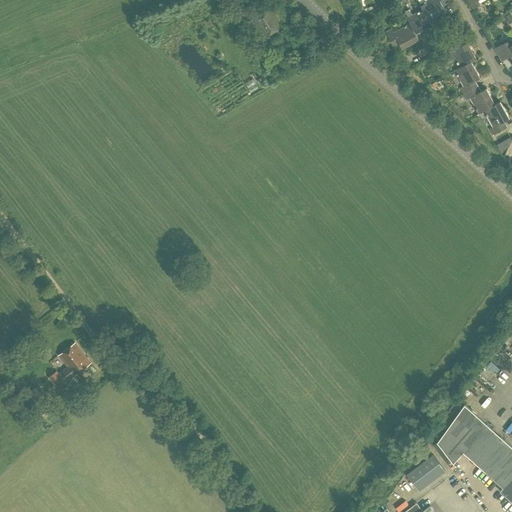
[(238,16),(252,8),(253,8),(248,0),(243,0),(233,5),(238,16)]
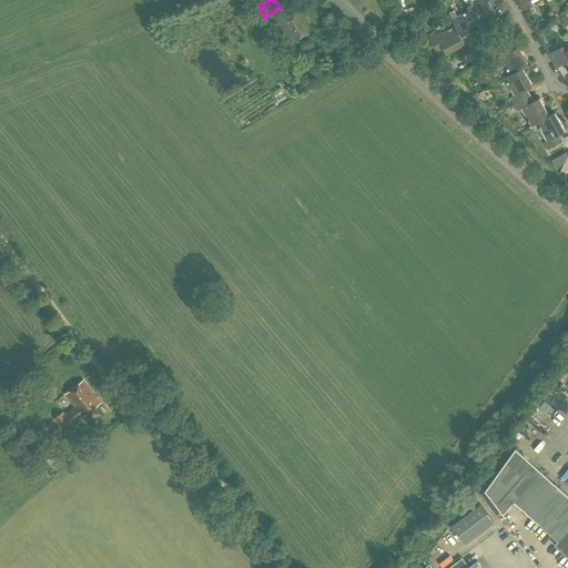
[(396,0),(401,16),(405,14),(402,0),(396,0)]
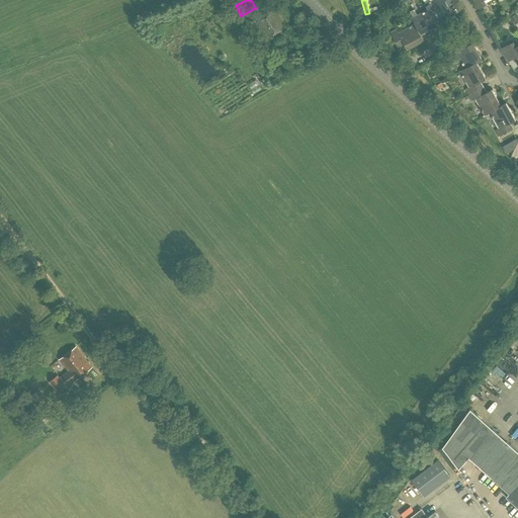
[(432,0),(426,4),(429,9),(435,20),(452,11),(448,6),(454,2),(452,0),(432,0)]
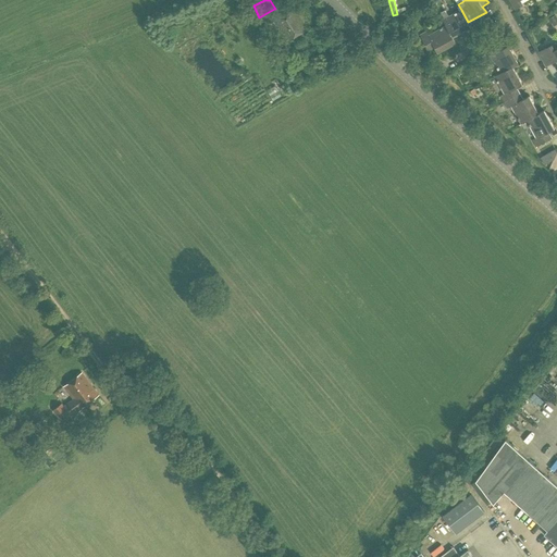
[(289,41),(308,28),(294,8),(274,21),(289,41)]
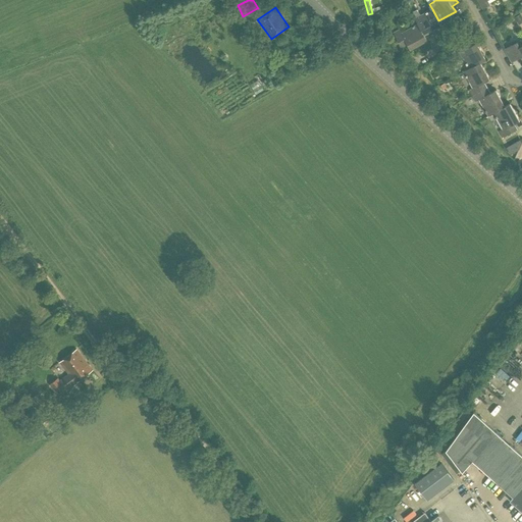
[(442,27),(438,20),(432,9),(421,15),(417,9),(412,12),(415,18),(416,18),(418,23),(425,36),(442,27)]
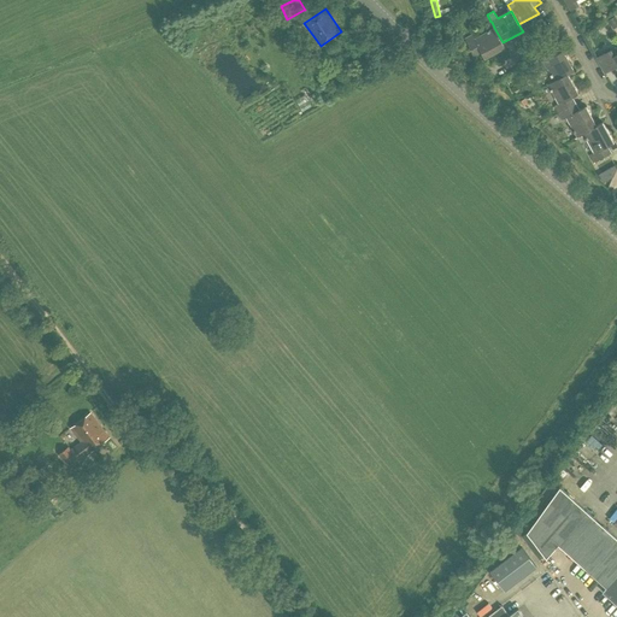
[(506,48),(503,42),(494,28),(475,39),(472,34),(465,39),(475,57),(482,53),(486,59),(506,48)]
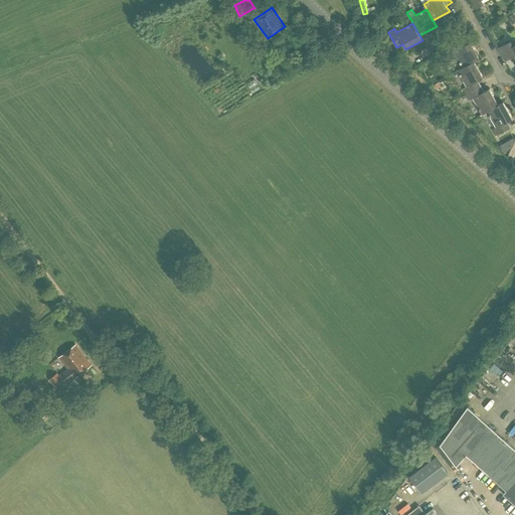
[(463,67),(475,61),(480,58),(471,41),(454,51),(463,67)]
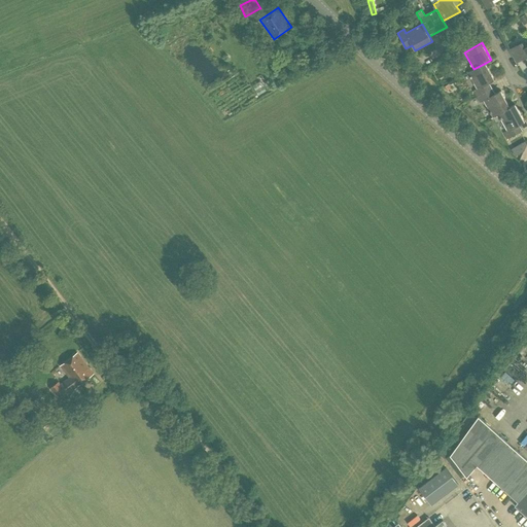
[(526,46),(525,47),(522,42),(508,49),(517,63),(526,57),(526,46)]
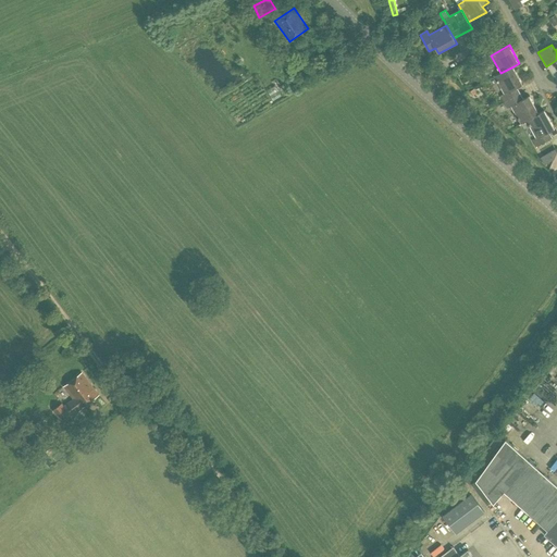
[(520,94),(518,88),(523,85),(514,66),(500,73),(495,76),(504,94),(505,96),(503,97),(506,101),(520,94)]
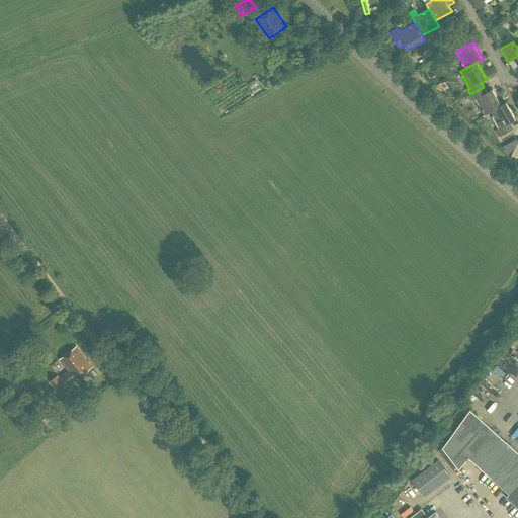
[(490,112),(501,105),(493,89),(487,92),(484,87),(470,94),(473,100),(476,98),(485,115),(490,112)]
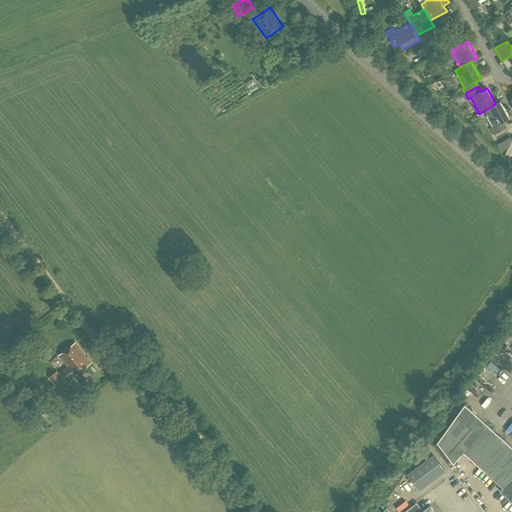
[(495,104),(484,111),(492,126),(489,128),(493,135),(508,127),(504,121),(509,118),(501,102),(495,104)]
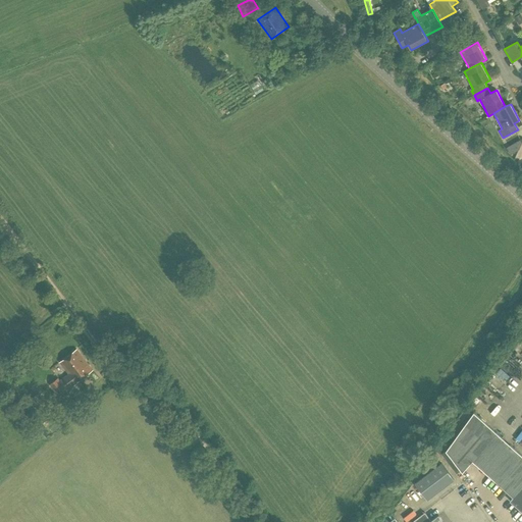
[(76,383),(93,370),(76,350),(60,362),(68,373),(60,380),(58,378),(49,384),(59,397),(76,383)]
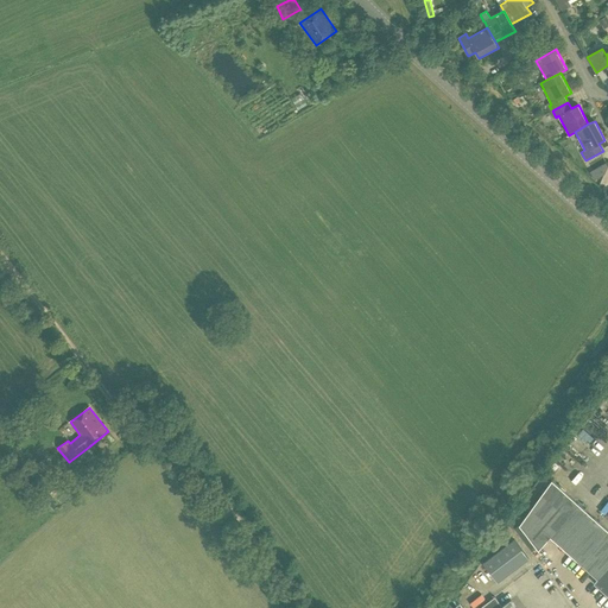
[(607,461),(607,458),(607,451),(601,448),(597,453),(607,461)]
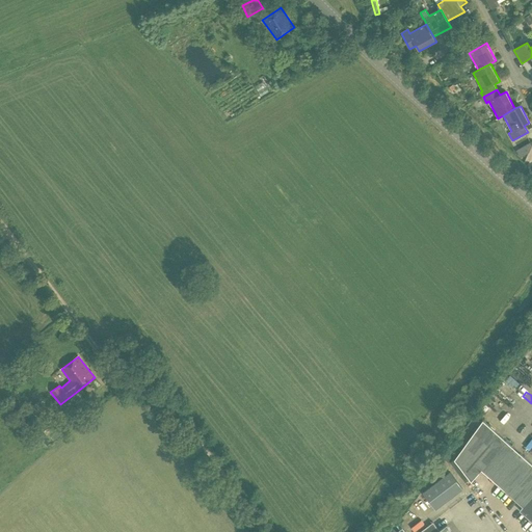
[(505,409),(502,414),(509,421),(513,418),(505,409)]
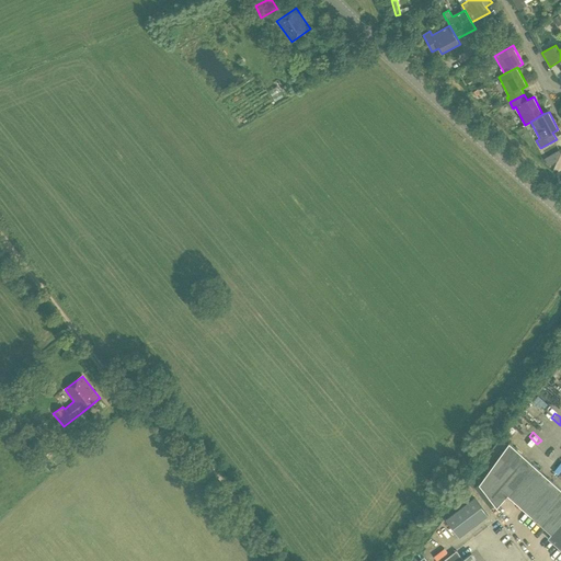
[(560,489),(510,443),(479,484),(496,508),(507,495),(550,535),(547,538),(560,550),(560,489)]
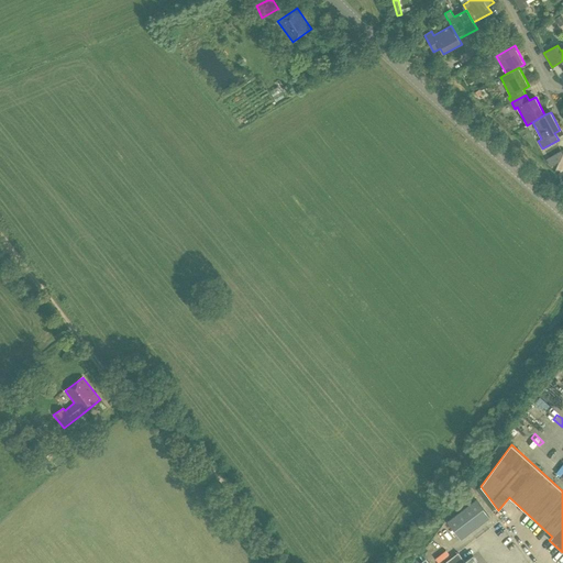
[(562,448),(560,445),(551,454),(555,457),(562,448)]
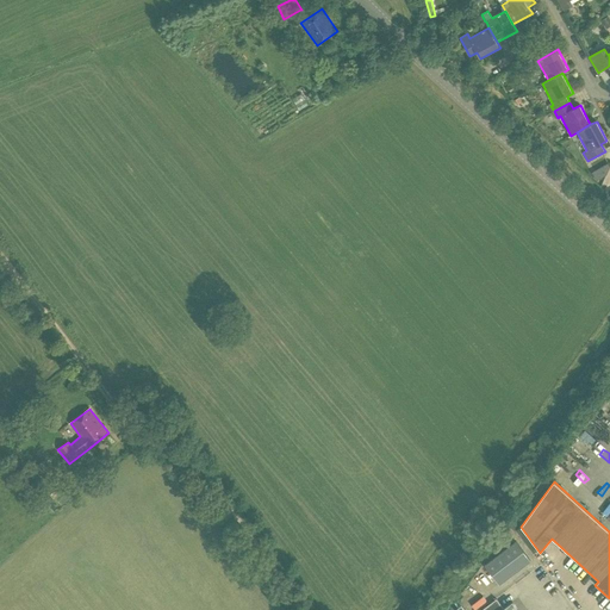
[(516,541),(484,565),(499,585),(530,561),(516,541)]
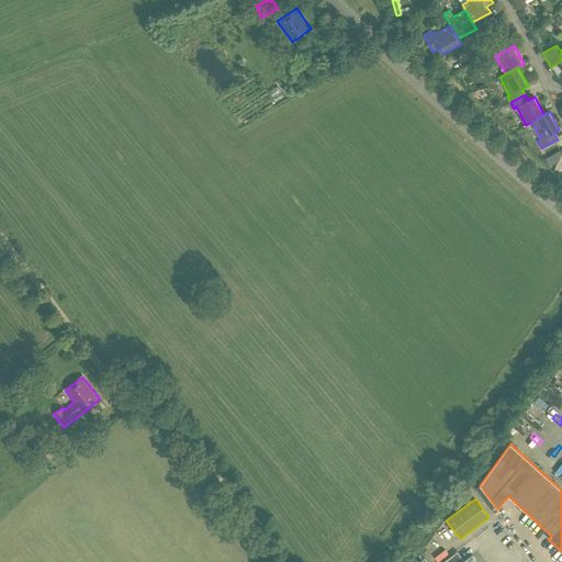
[(463,560),(457,551),(442,561),(476,561),(471,554),(463,560)]
